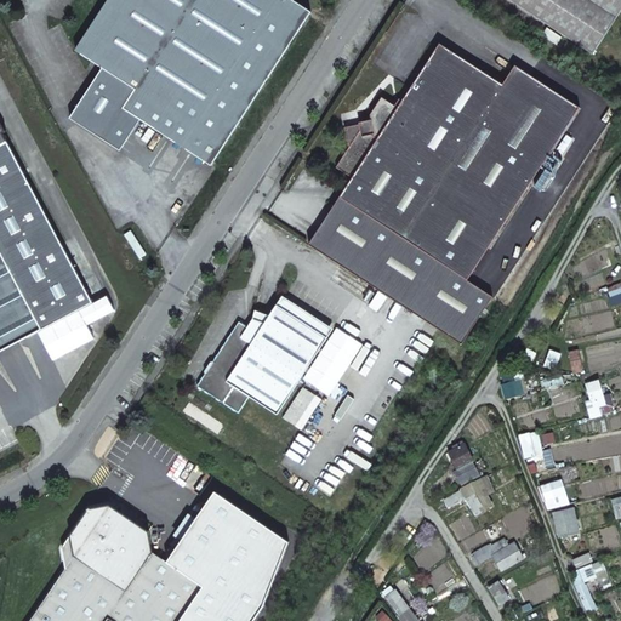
[(311,12),(292,0),(108,0),(75,50),(103,69),(68,119),(118,151),(138,119),(211,165),(311,12)]
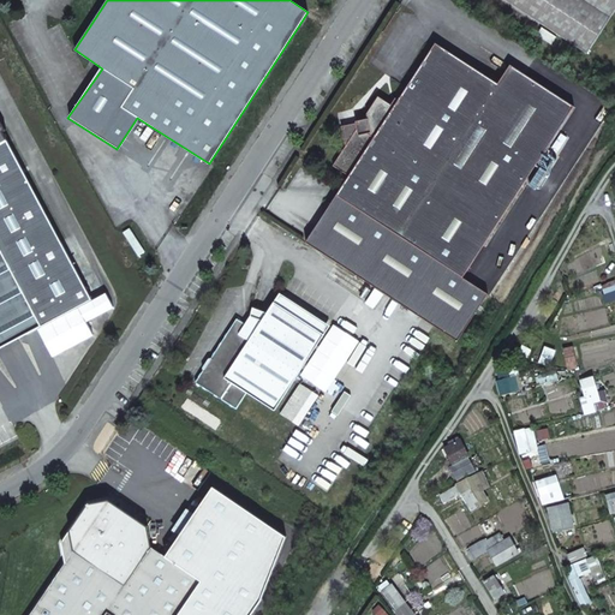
[(614,0),(505,0),(586,53),(614,9),(614,0)]
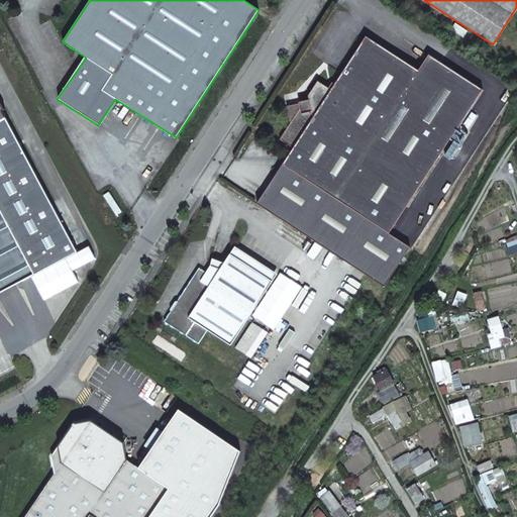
[(318,81),(308,96),(309,100),(299,102),(299,103),(300,109),(293,111),(295,117),(291,123),(280,139),(294,148),(256,204),(364,273),(483,89),(441,63),(430,78),(419,71),(367,36),(331,89),(318,81)]
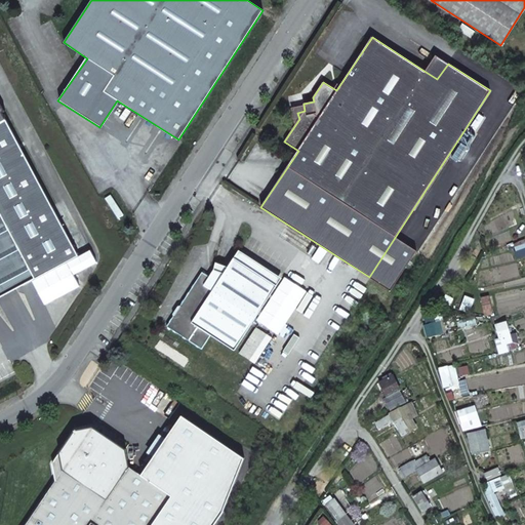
[(436,55),(426,72),(437,79),(448,64),(436,55)]
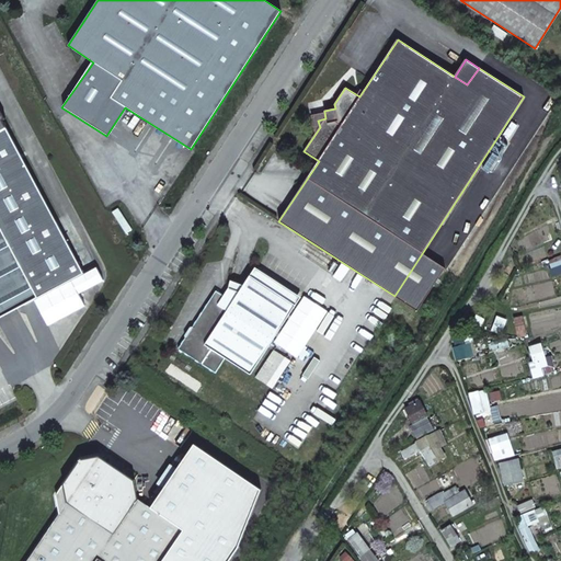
[(311,115),(316,134),(320,127),(318,121),(325,118),(324,112),(311,115)]
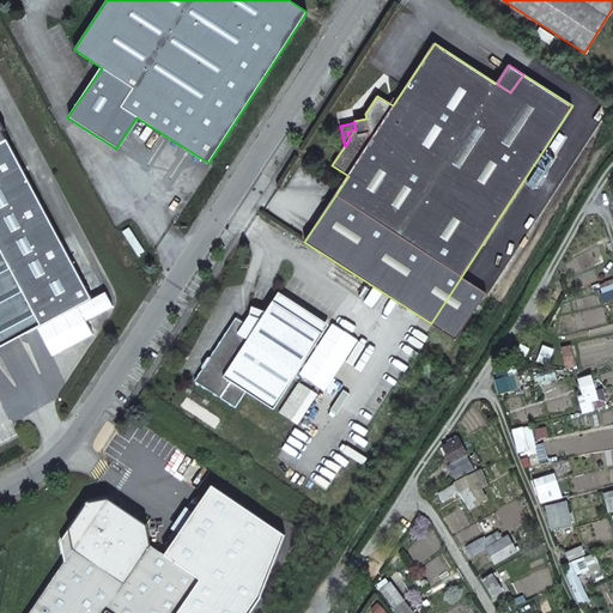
[(0,347),(42,326),(90,299),(0,133),(4,132),(0,125),(0,347)]
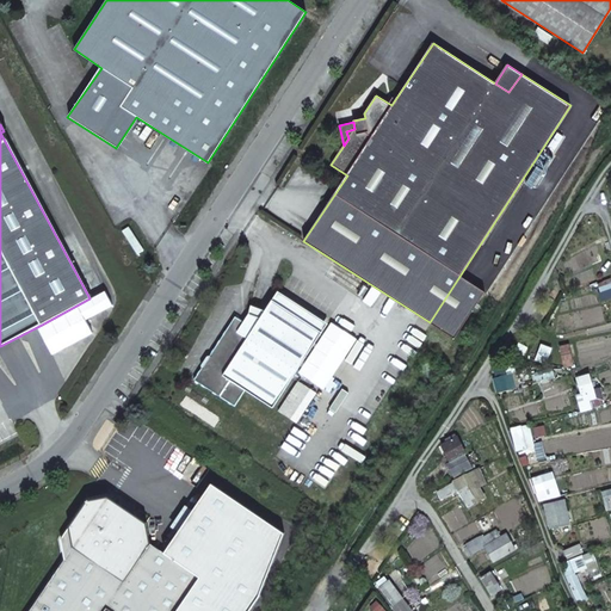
[(143,251),(129,227),(123,230),(137,254),(143,251)]
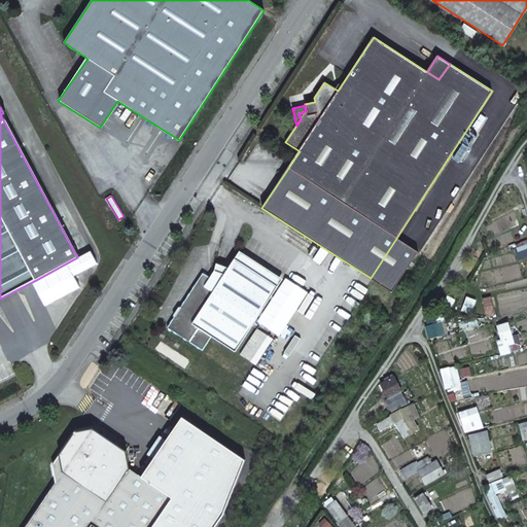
[(211,337),(235,352),(278,286),(235,258),(224,275),(215,271),(210,278),(203,273),(168,327),(203,351),(211,337)]
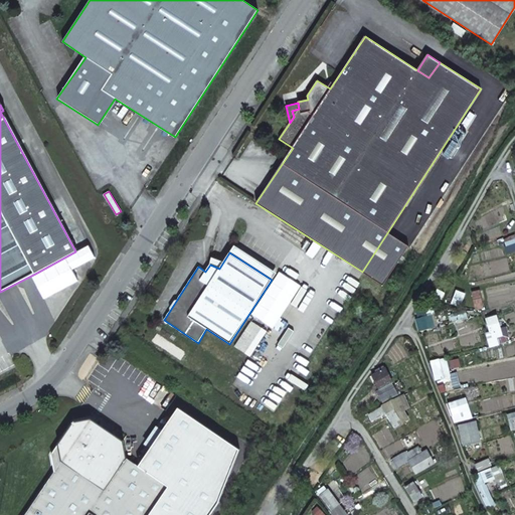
[(384,368),(372,374),(379,388),(392,382),(384,368)]
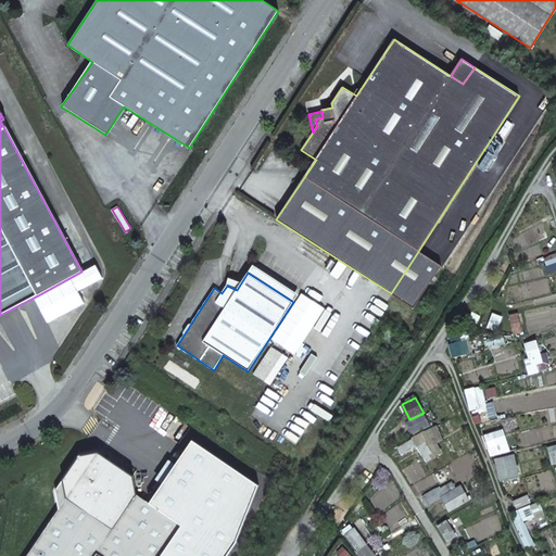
[(421,433),(414,437),(418,445),(425,441),(421,433)]
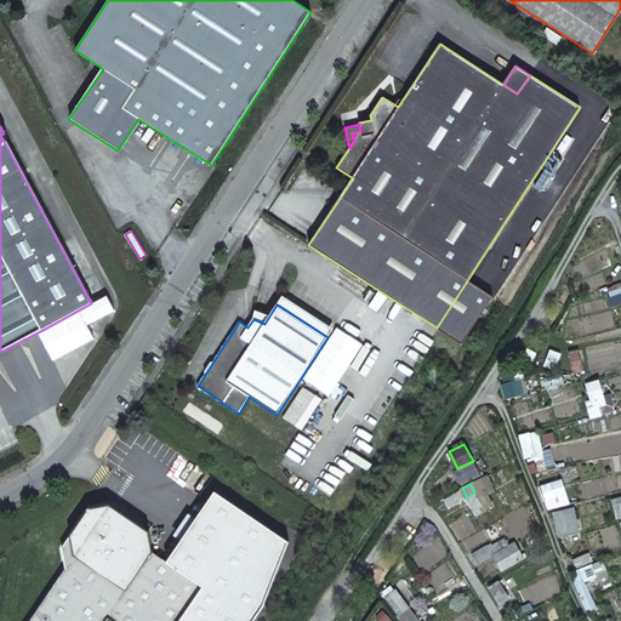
[(550,484),(539,488),(543,501),(553,497),(550,484)]
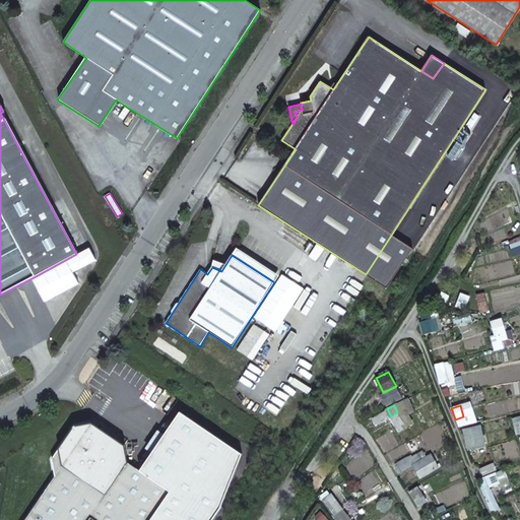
[(386,410),(372,418),(376,426),(390,417),(386,410)]
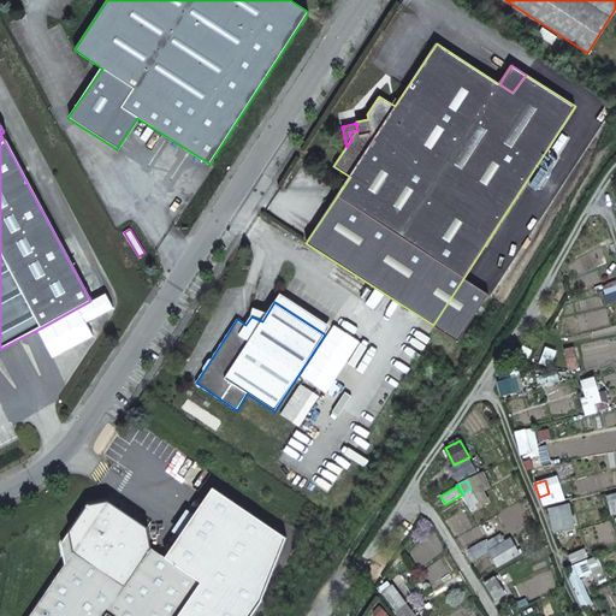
[(463,493),(462,495),(473,511),(481,505),(471,489),(463,493)]
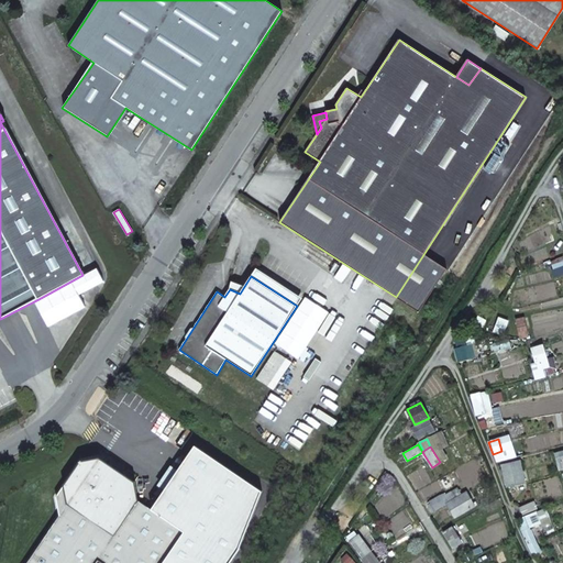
[(61,516),(28,562),(164,562),(186,531),(140,500),(136,481),(100,457),(81,462),(57,497),(61,516)]
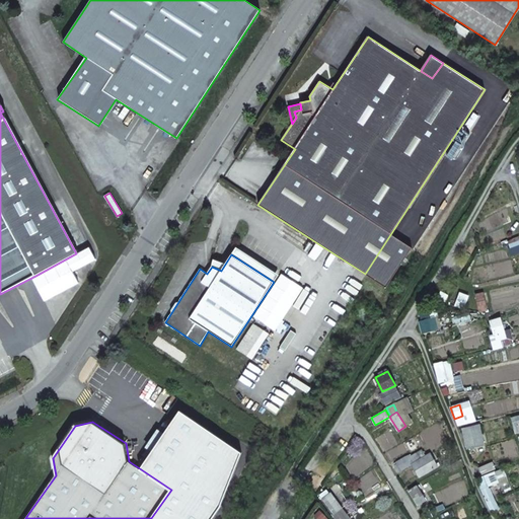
[(417,453),(395,465),(398,471),(412,464),(419,476),(438,466),(430,453),(420,459),(417,453)]
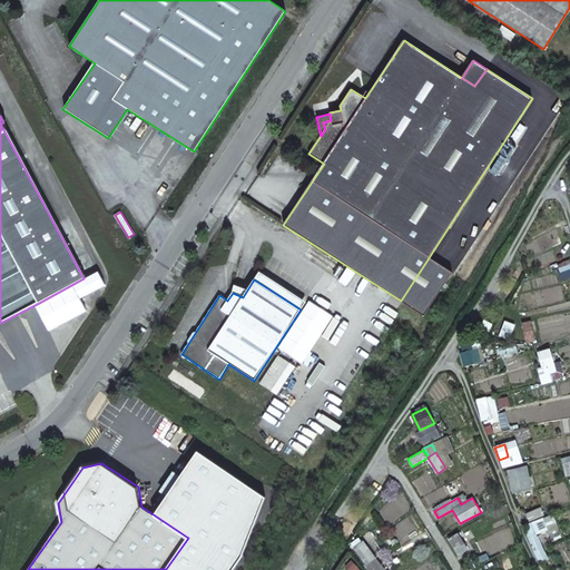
[(362,541),(354,550),(366,563),(374,559),(362,541)]
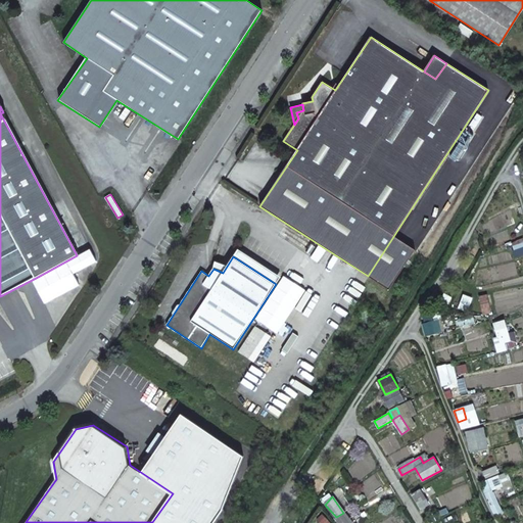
[(336,517),(334,519),(337,522),(344,522),(349,519),(344,512),(343,513),(336,517)]
